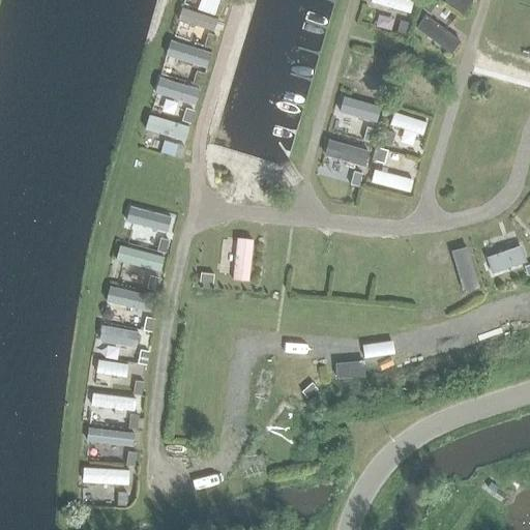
[(373,0),(373,1),(413,13),(417,0),(373,0)]
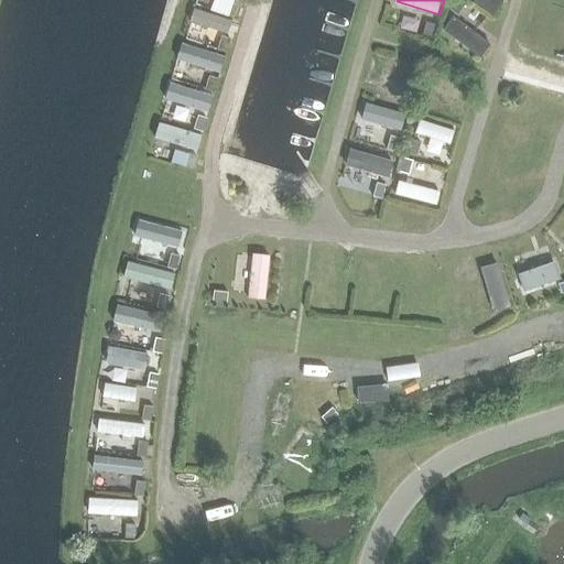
[(497,0),(470,0),(492,17),(502,3),(497,0)]
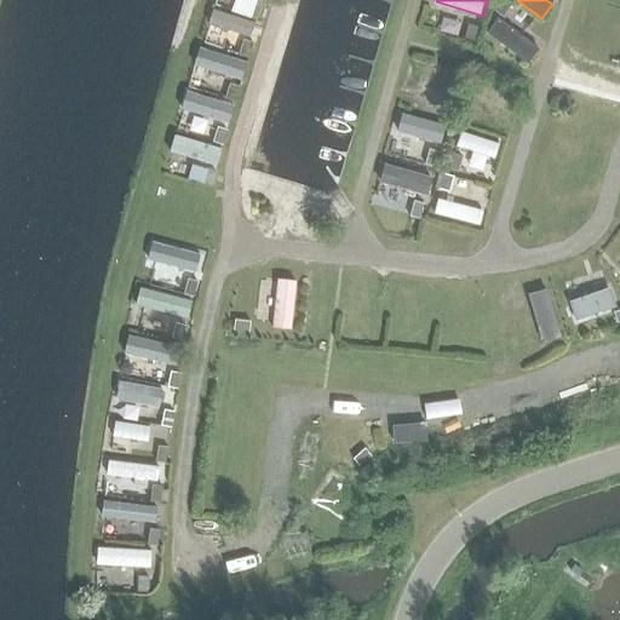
[(253,24),(213,11),(208,24),(248,38),(253,24)]
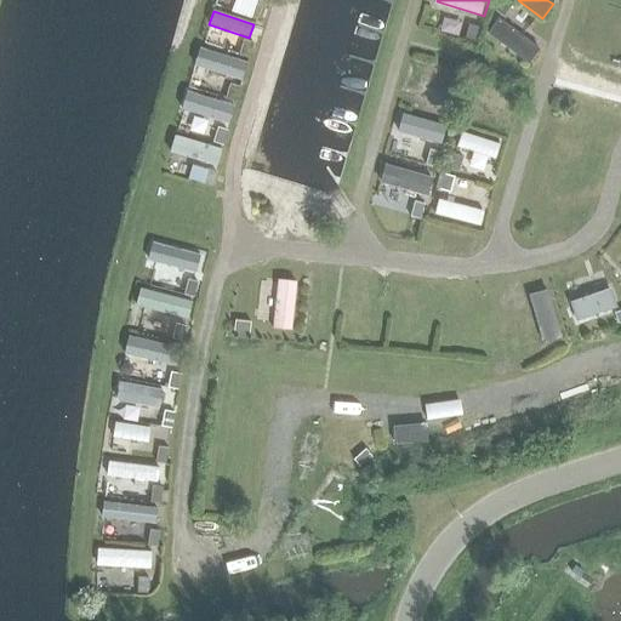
[(499,21),(488,35),(528,64),(539,50),(499,21)]
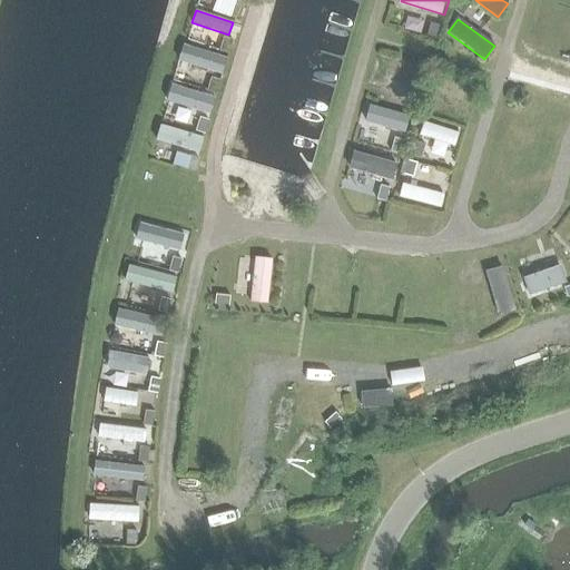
[(226,59),(184,46),(178,60),(220,75),(226,59)]
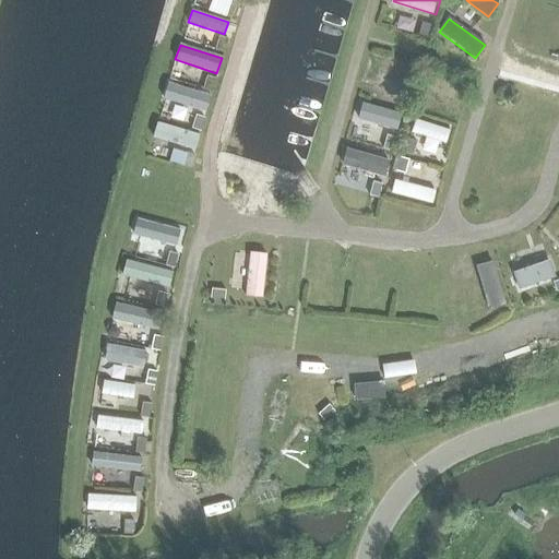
[(370,71),(406,81),(411,68),(373,57),(370,71)]
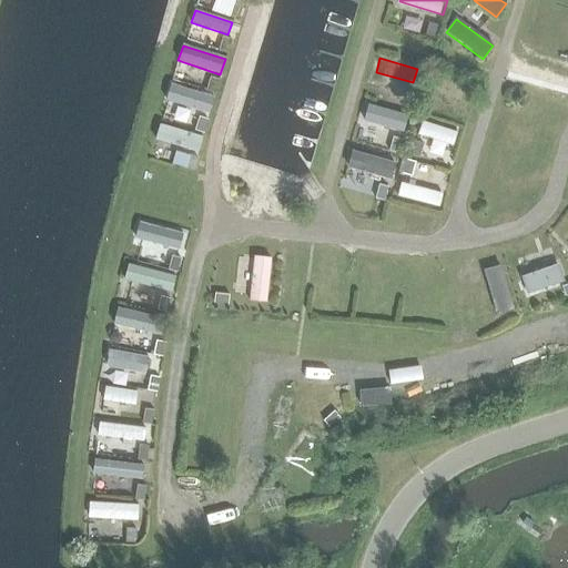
[(212,98),(170,84),(165,100),(208,113),(212,98)]
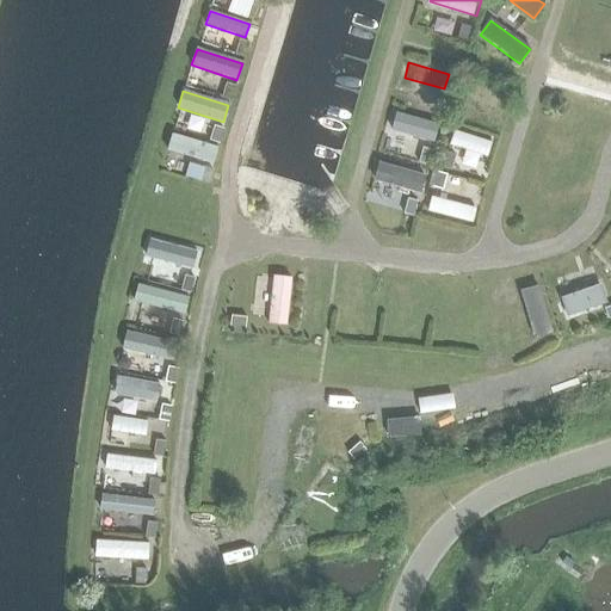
[(392,131),(432,143),(437,127),(396,115),(392,131)]
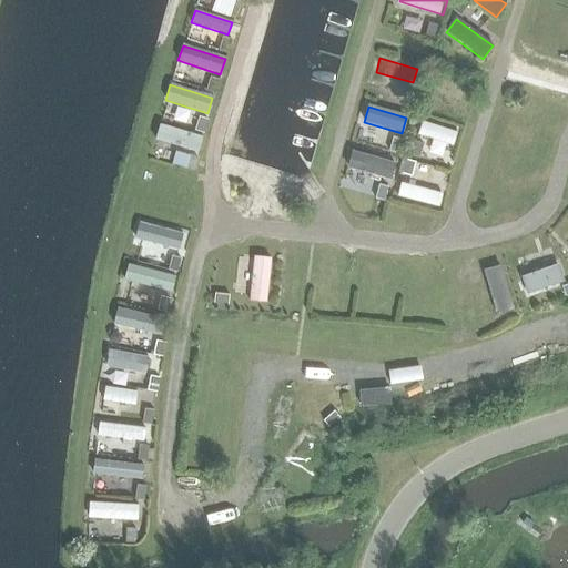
[(422,122),(417,135),(449,145),(454,132),(422,122)]
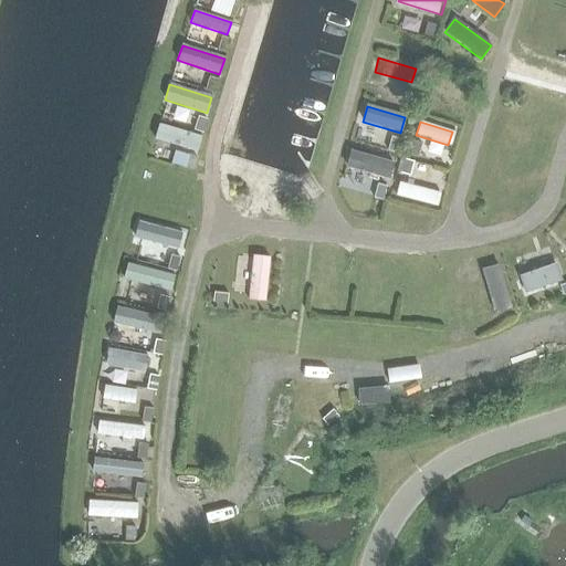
[(200,137),(158,125),(155,139),(197,152),(200,137)]
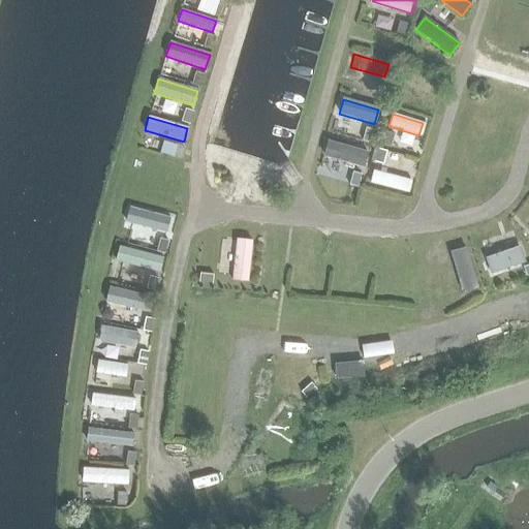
[(166,139),(163,152),(178,156),(182,144),(166,139)]
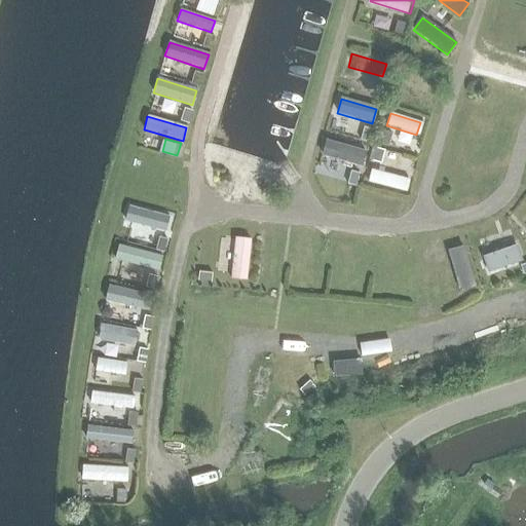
[(323,156),(361,167),(365,153),(327,142),(323,156)]
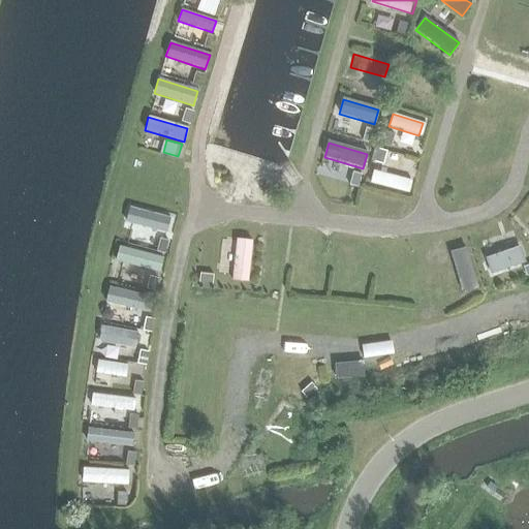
[(414,169),(417,157),(377,147),(374,159),(414,169)]
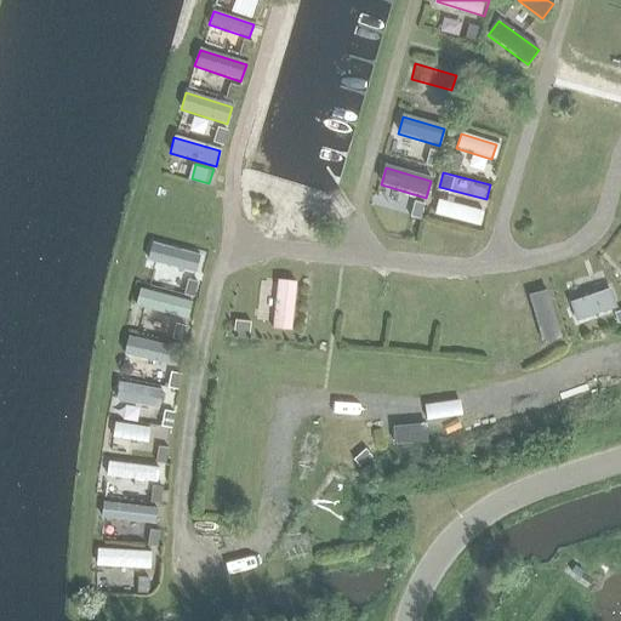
[(439,200),(434,215),(476,226),(480,211),(439,200)]
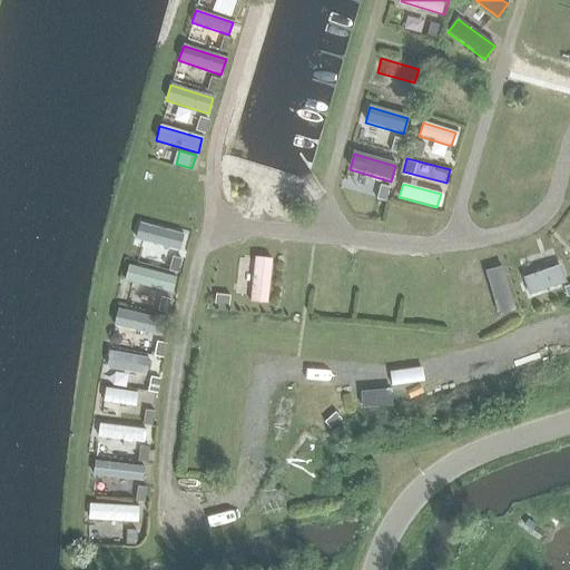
[(183,235),(140,224),(136,239),(178,251),(183,235)]
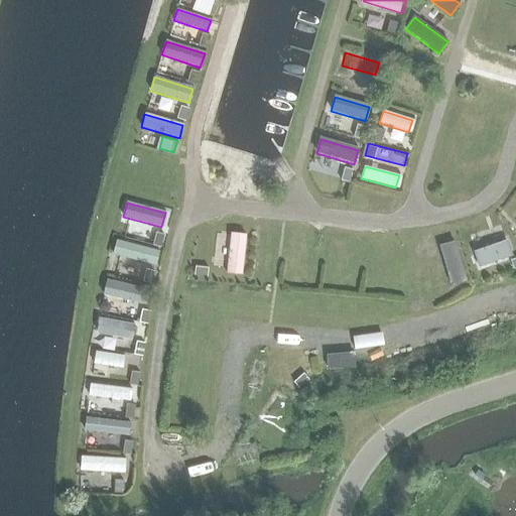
[(241,275),(246,236),(230,234),(226,274),(241,275)]
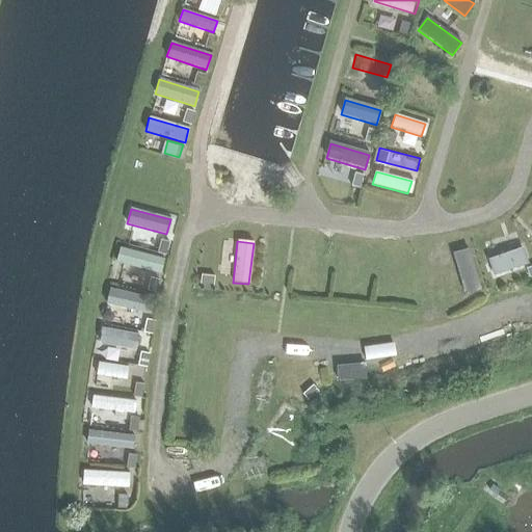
[(163,260),(121,248),(116,263),(160,273),(163,260)]
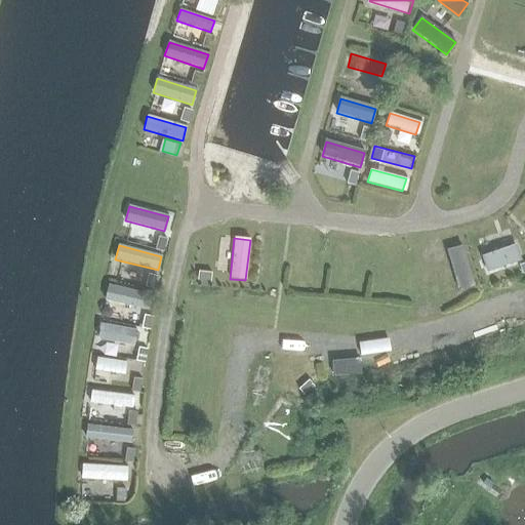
[(473,286),(461,246),(447,250),(458,290),(473,286)]
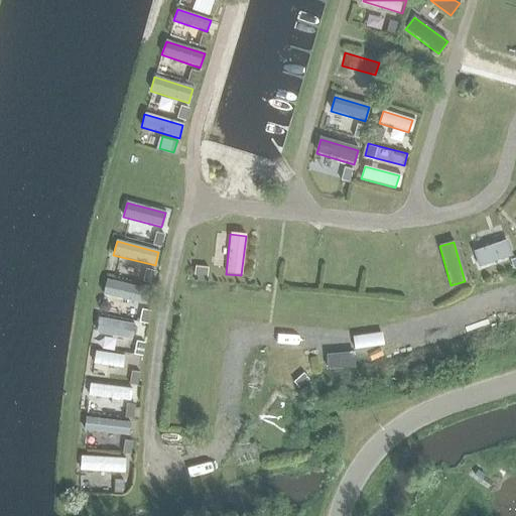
[(473,252),(478,267),(510,256),(505,242),(473,252)]
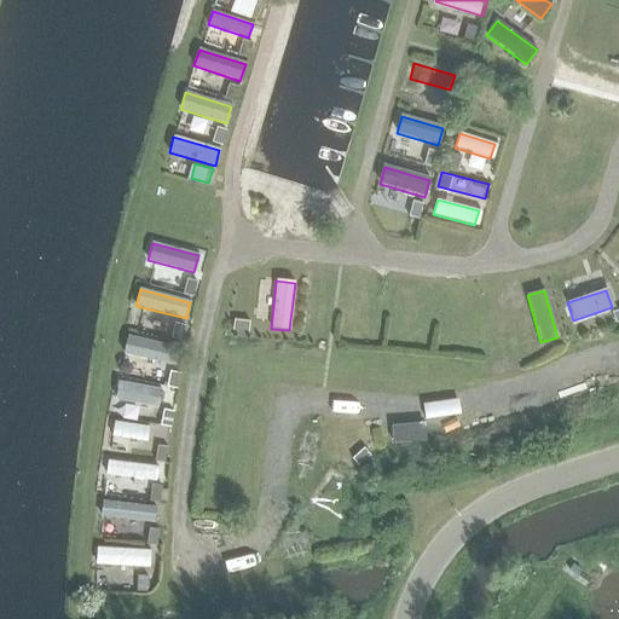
[(175,347),(128,336),(123,354),(171,365),(175,347)]
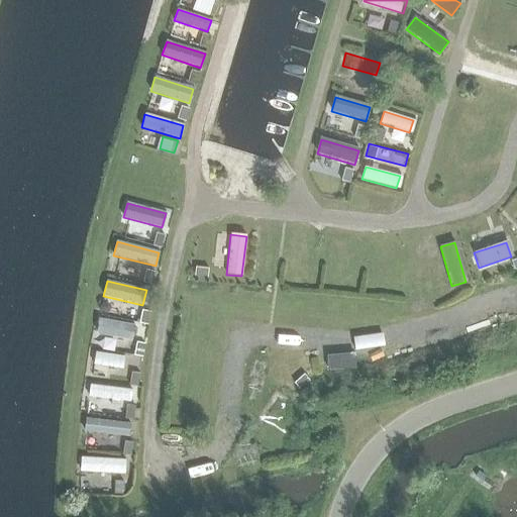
[(136,304),(132,318),(149,323),(153,310),(136,304)]
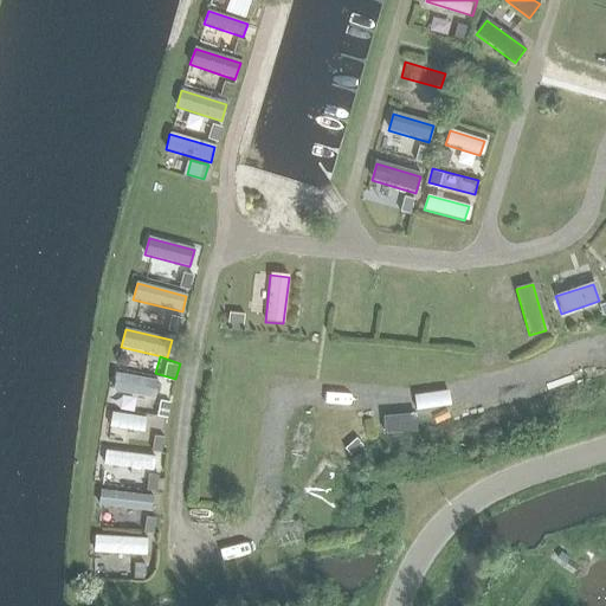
[(156,381),(116,374),(113,392),(153,399),(156,381)]
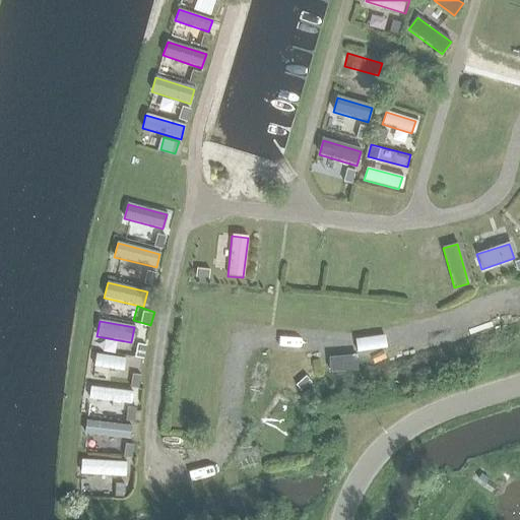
[(124,359),(95,354),(94,366),(122,371),(124,359)]
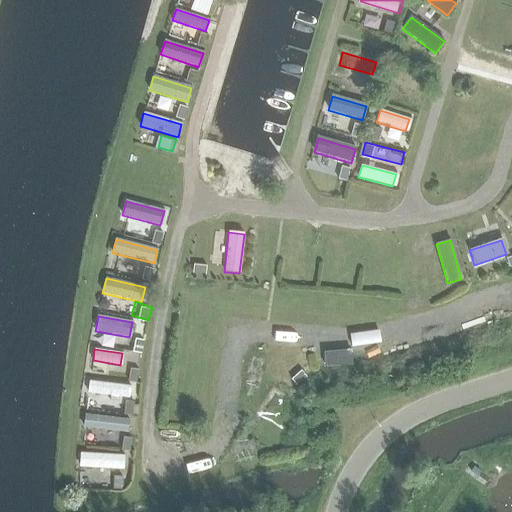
[(129,386),(89,382),(88,393),(128,397),(129,386)]
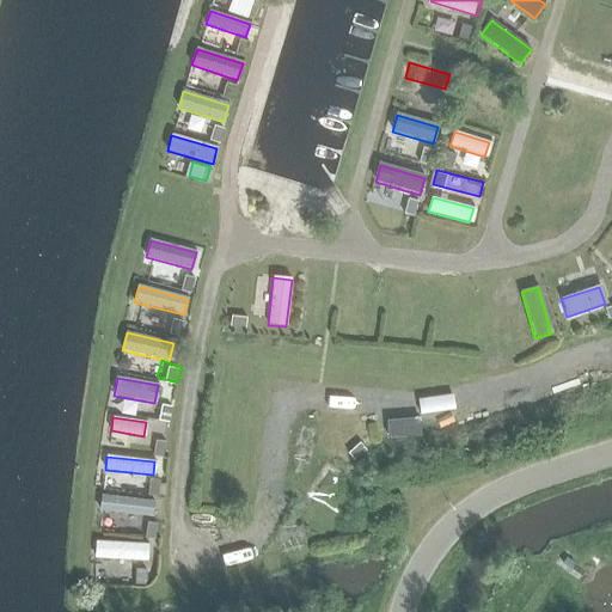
[(326,534),(350,479),(329,470),(305,525),(326,534)]
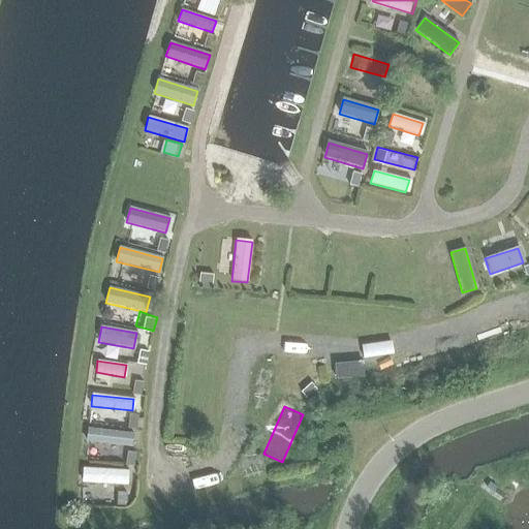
[(132,434),(87,429),(86,441),(131,446),(132,434)]
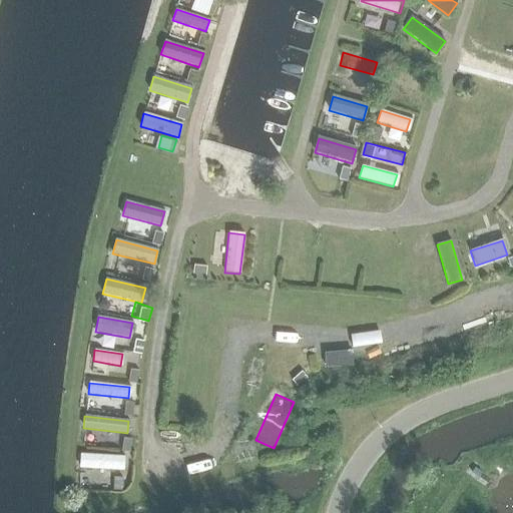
[(123,457),(80,455),(79,468),(122,470),(123,457)]
